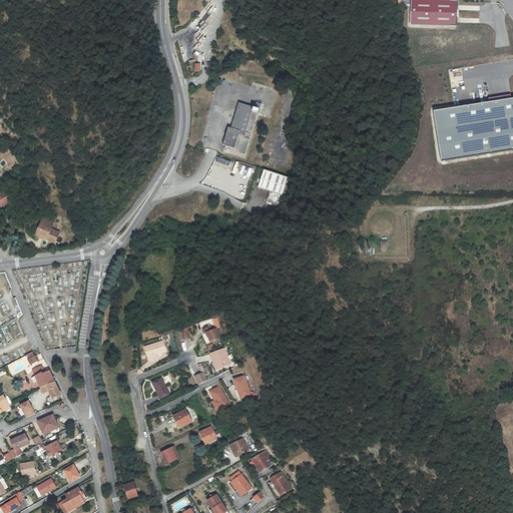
[(459,2),(413,0),(412,25),(458,27),(459,2)]
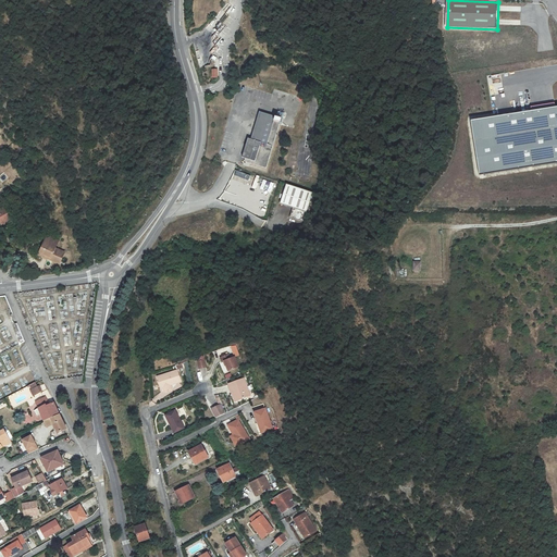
[(556,107),(471,121),(480,175),(556,163),(556,107)]
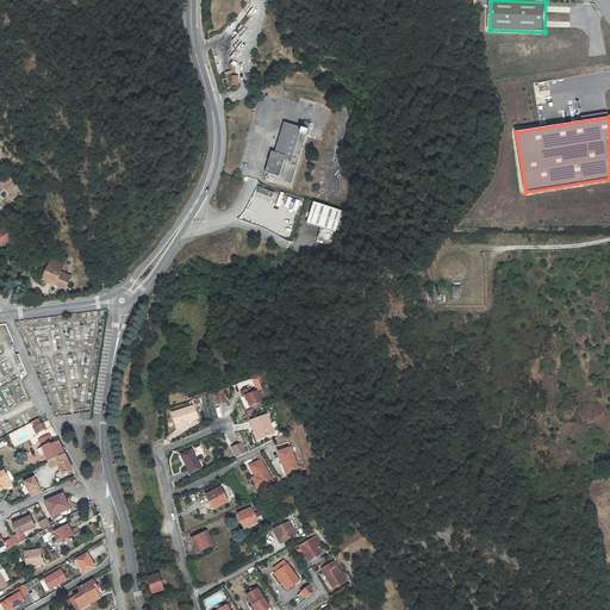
[(298,159),(293,157),(299,132),(310,135),(312,130),(300,126),(282,122),(274,153),(271,151),(265,176),(292,184),(298,159)]
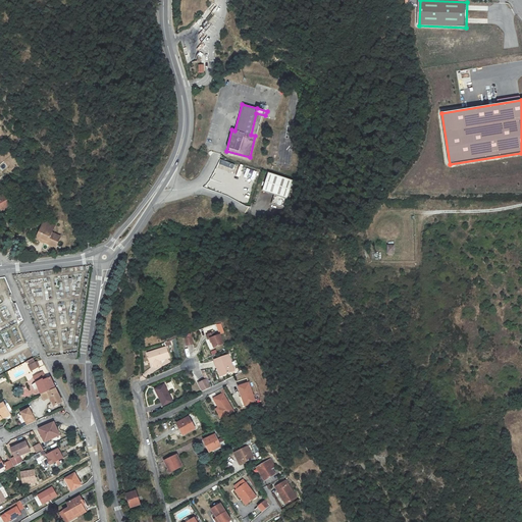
[(293,180),(268,173),(263,192),(274,195),(285,199),(288,199),(293,180)]
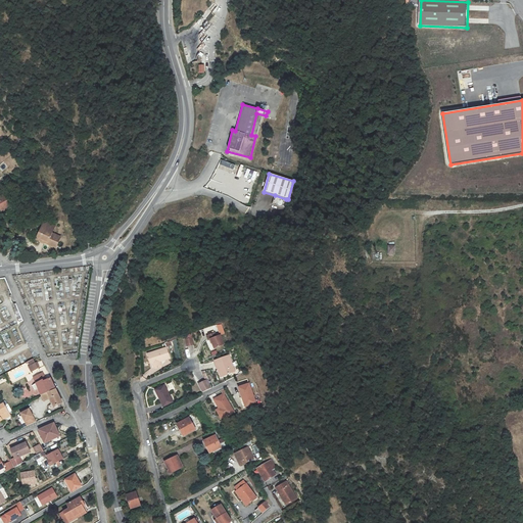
[(13,203),(7,193),(0,197),(0,207),(2,206),(4,209),(13,203)]
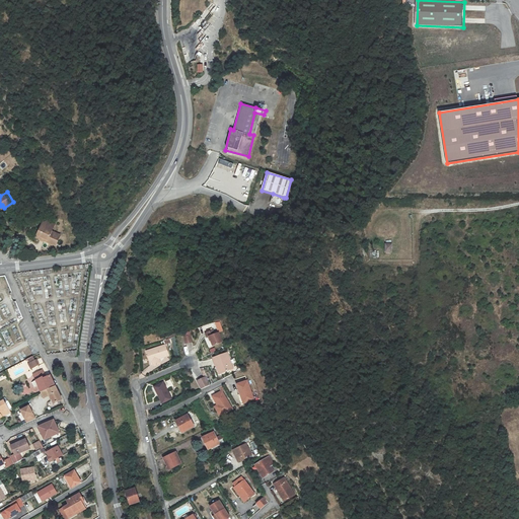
[(284,198),(273,194),(270,203),(278,206),(280,205),(281,201),(283,201),(284,198)]
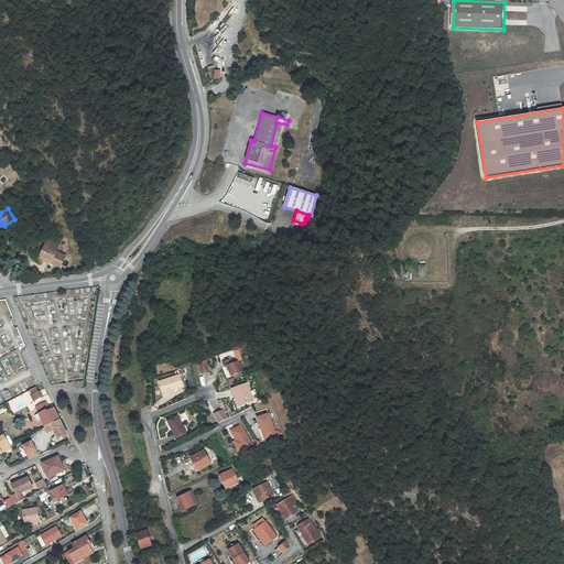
[(51,238),(49,241),(58,247),(61,242),(51,238)]
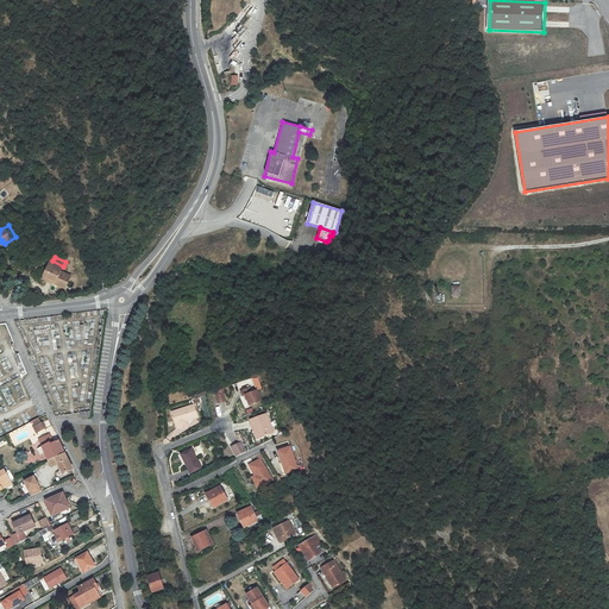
[(49,267),(44,275),(48,276),(45,280),(64,289),(71,276),(61,271),(63,267),(52,261),(49,267)]
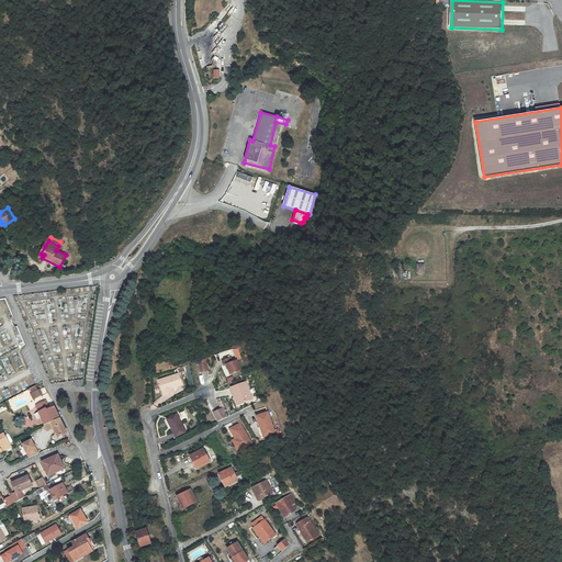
[(223,361),(224,366),(227,364),(231,373),(242,370),(237,360),(233,361),(232,358),(223,361)]
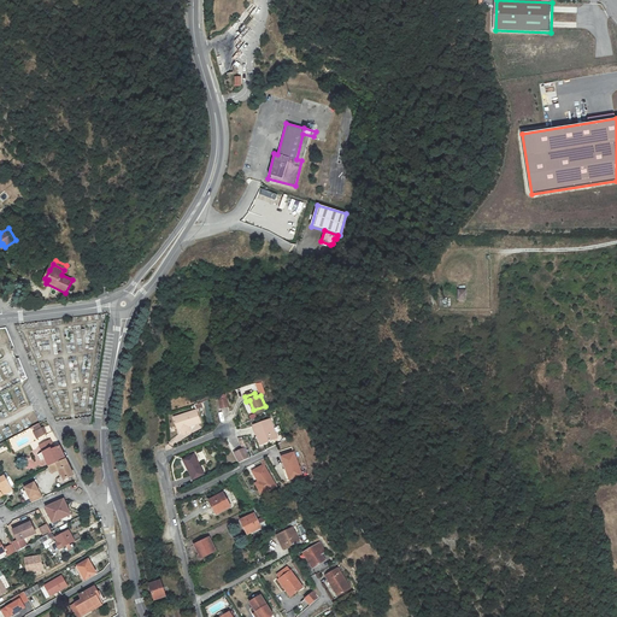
[(175,417),(177,430),(180,429),(181,434),(191,432),(189,427),(200,424),(198,411),(175,417)]
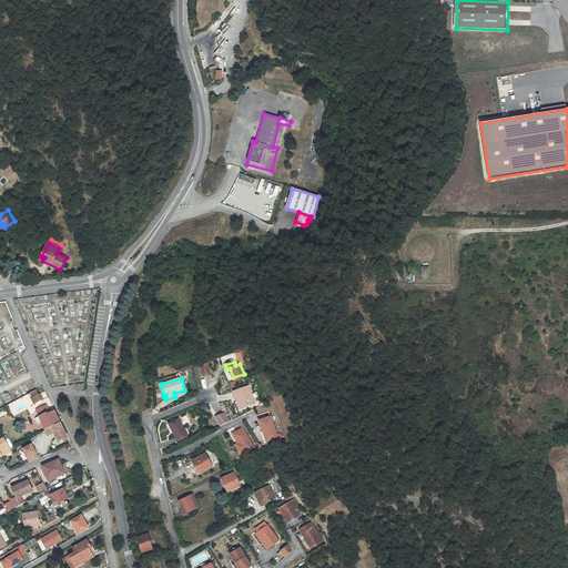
[(242,408),(255,403),(249,386),(233,392),(237,401),(240,401),(242,408)]
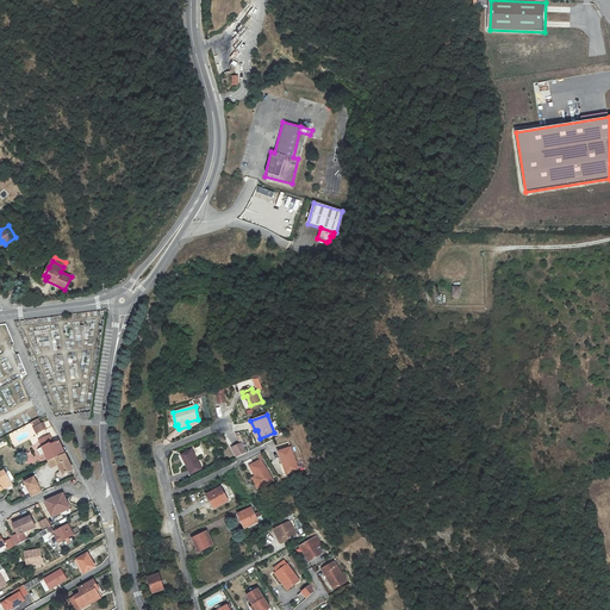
[(30,437),(27,433),(17,437),(19,443),(30,437)]
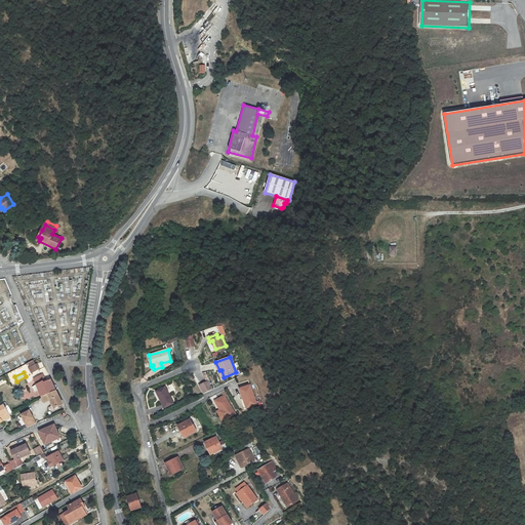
[(42,375),(35,379),(43,399),(56,392),(51,380),(44,384),(43,381),(45,380),(42,375)]
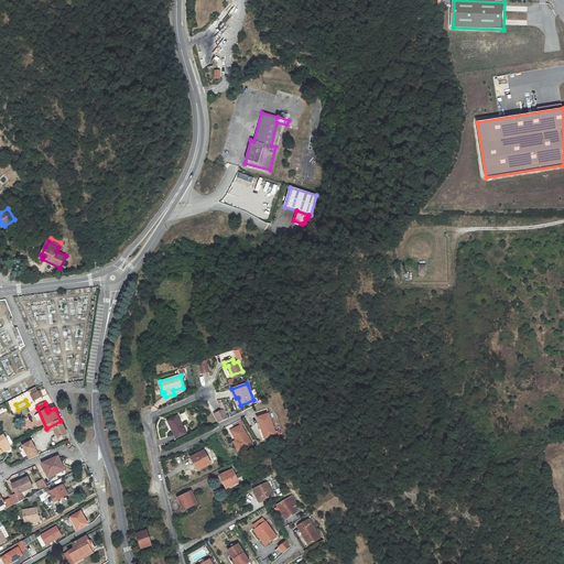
[(218,422),(227,418),(224,410),(215,414),(218,422)]
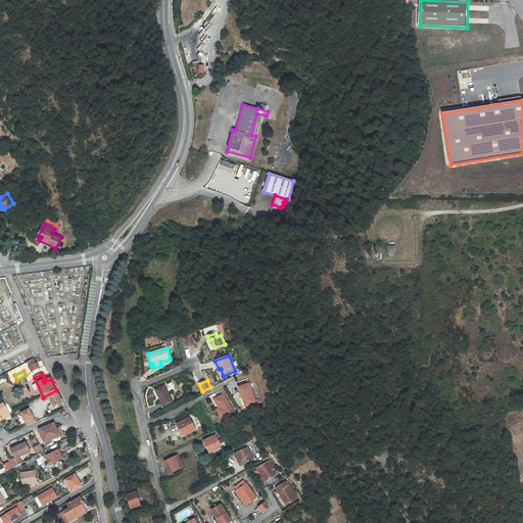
[(168,384),(157,387),(163,405),(174,400),(168,384)]
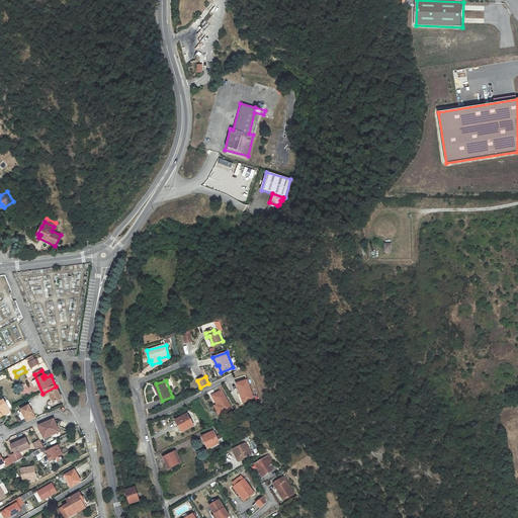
[(243,404),(255,400),(248,380),(238,384),(241,395),(239,396),(243,404)]
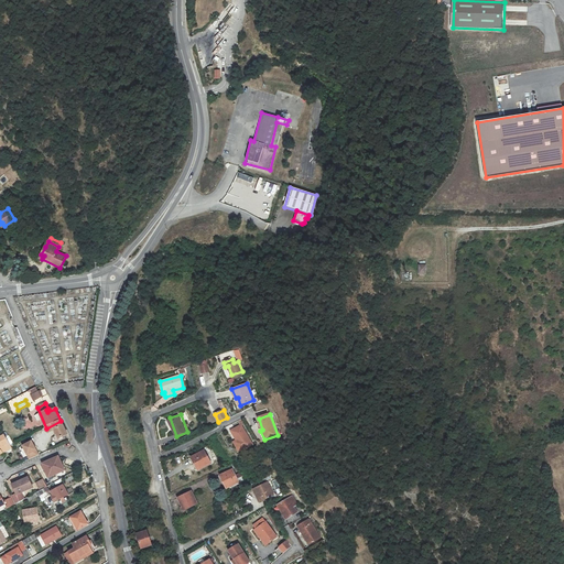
[(61,421),(46,429),(49,431),(54,431),(58,440),(67,435),(61,421)]
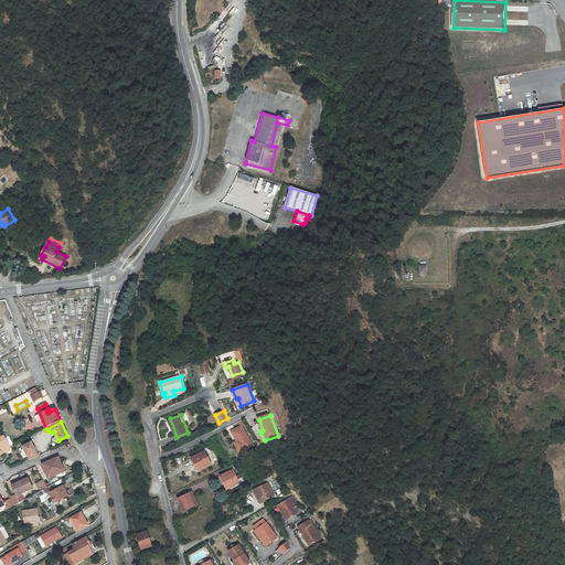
[(252,448),(242,428),(231,433),(236,443),(241,454),(252,448)]
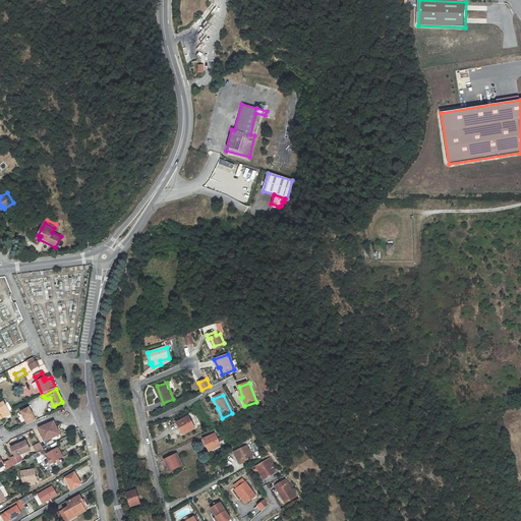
[(0,419),(11,413),(5,402),(0,404),(0,419)]
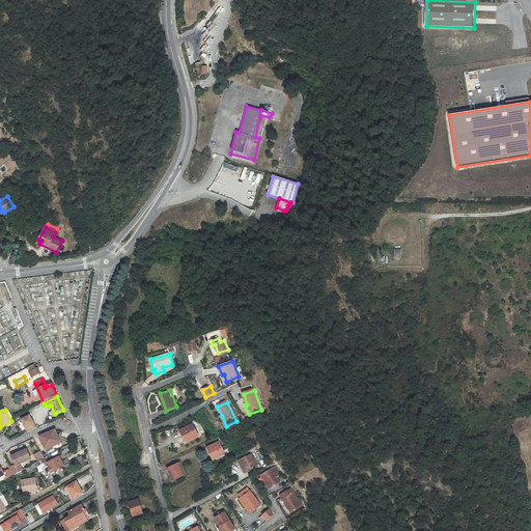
[(31,417),(23,421),(30,434),(37,429),(31,417)]
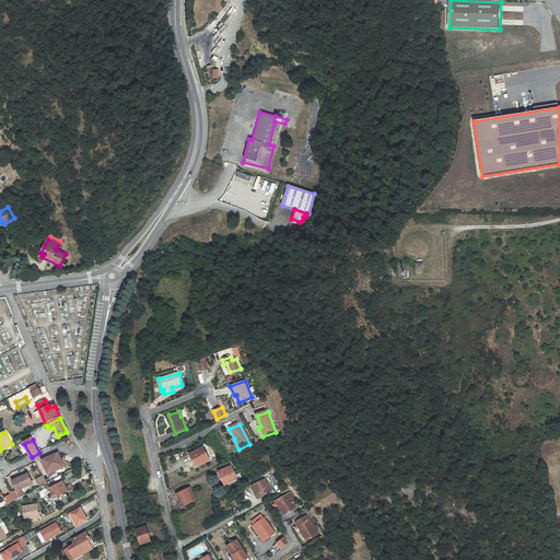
[(201,447),(189,452),(196,466),(208,462),(201,447)]
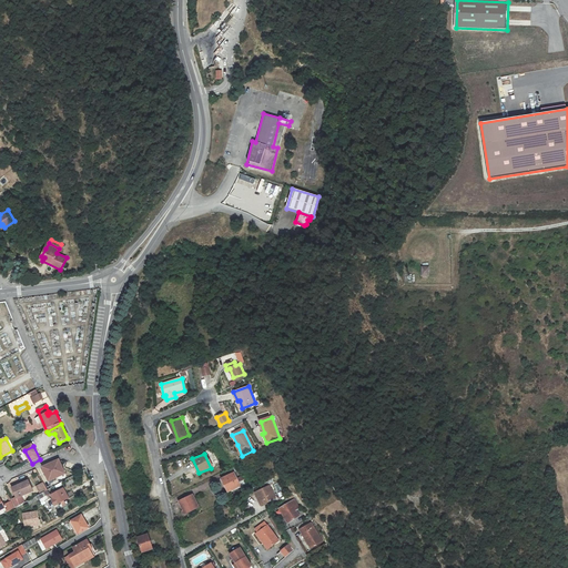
[(37,487),(41,494),(48,490),(72,477),(68,470),(37,487)]
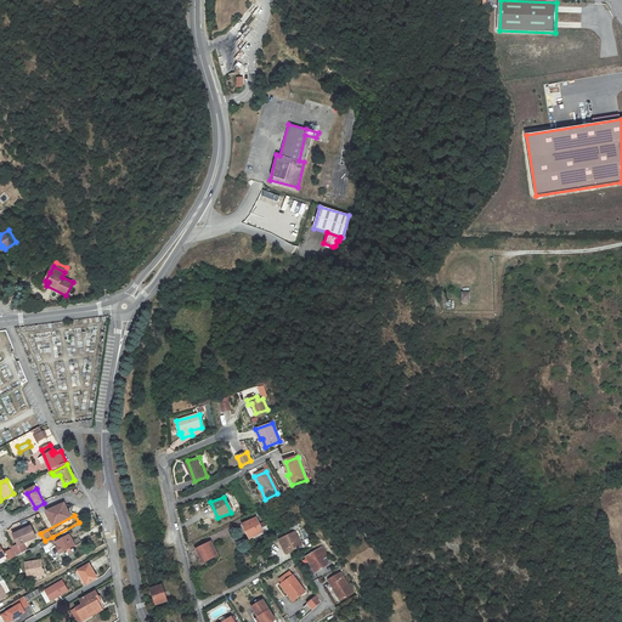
[(260,526),(256,516),(239,522),(247,538),(263,531),(266,538),(272,535),(267,524),(260,526)]
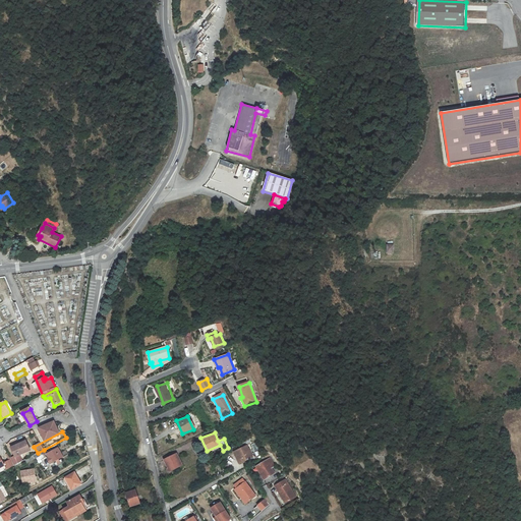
[(26,441),(12,448),(16,456),(31,449),(26,441)]
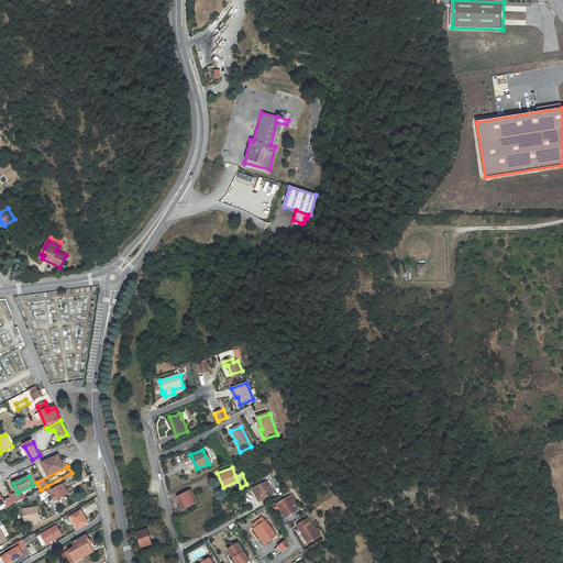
[(268,503),(276,499),(266,481),(254,486),(258,497),(263,495),(265,498),(266,497),(268,503)]
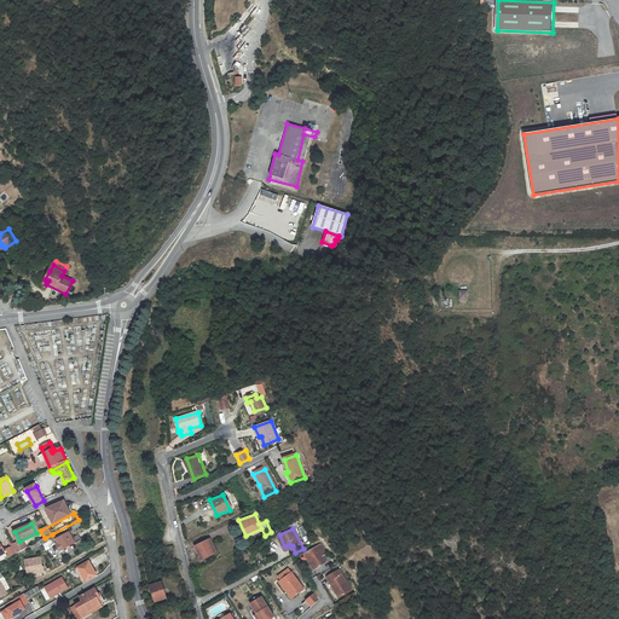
[(69,533),(57,539),(59,544),(57,545),(59,551),(74,543),(69,533)]
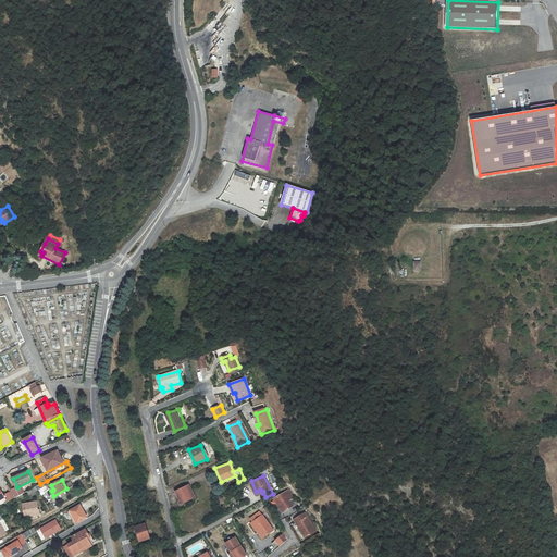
[(48,484),(47,481),(40,484),(26,492),(28,495),(38,490),(40,493),(47,490),(45,485),(48,484)]
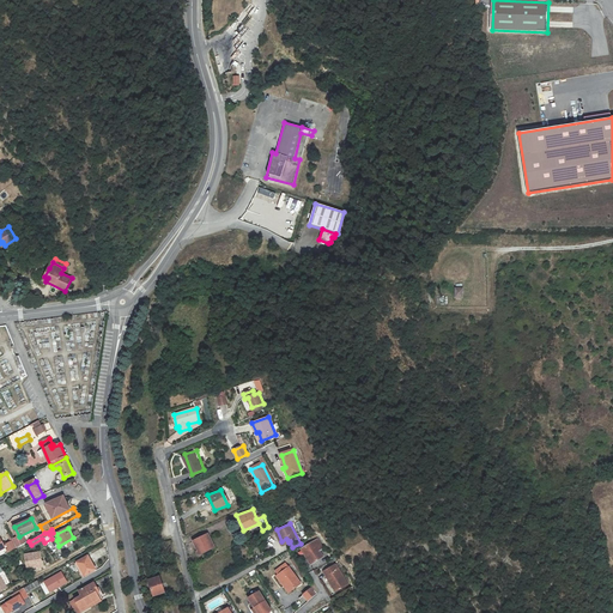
[(211,554),(202,534),(187,541),(190,550),(190,551),(190,552),(192,553),(193,554),(196,562),(211,554)]
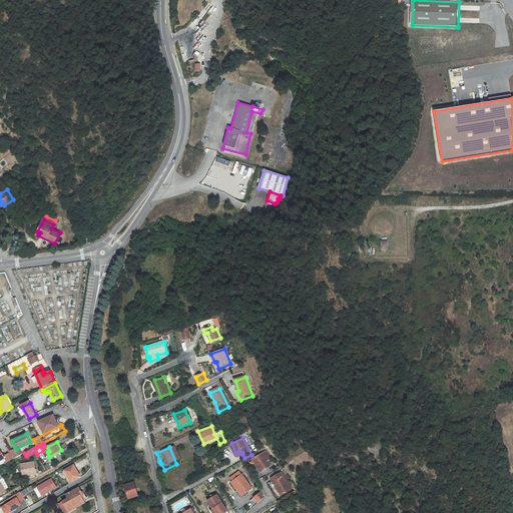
[(267,453),(251,461),(254,467),(257,465),(261,474),(272,468),(268,462),(270,460),(267,453)]
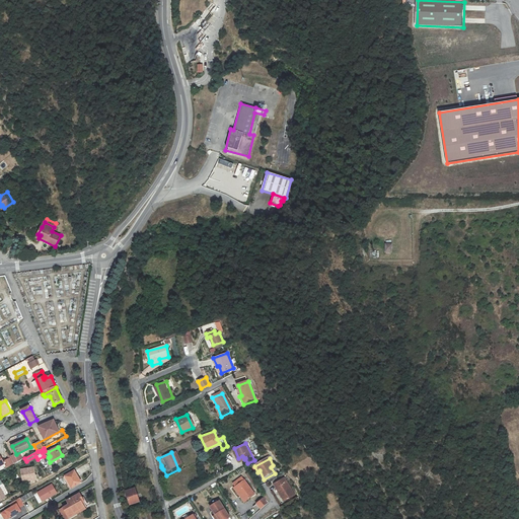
[(33,468),(21,470),(23,483),(35,480),(33,468)]
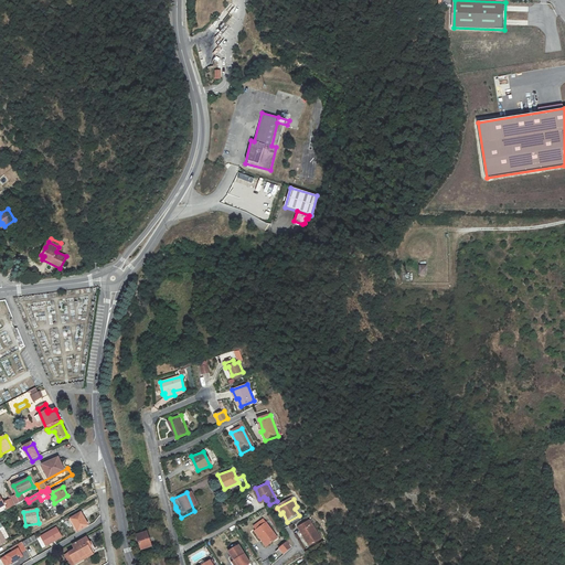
[(87,525),(81,513),(68,520),(75,532),(87,525)]
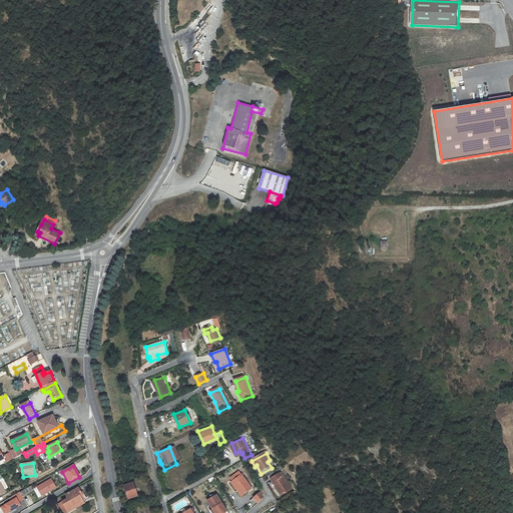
[(232,484),(242,499),(253,491),(240,472),(230,478),(234,483),(232,484)]
